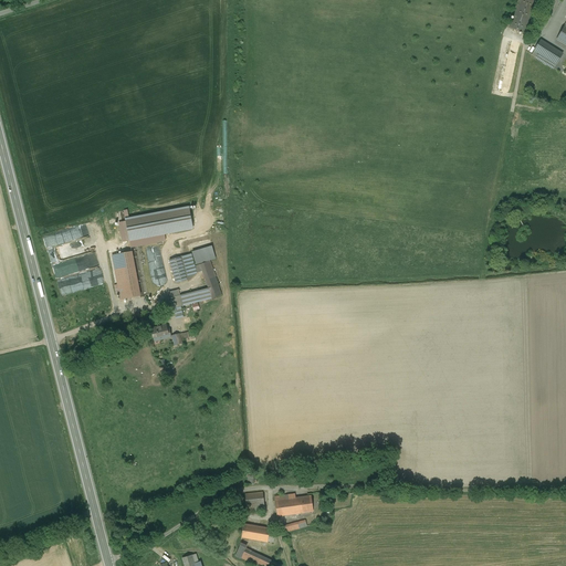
[(536,0),(520,0),(511,29),(524,34),(536,0)]
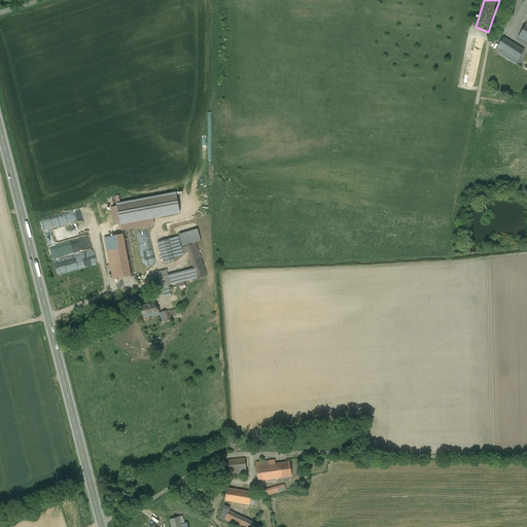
[(524,0),(512,0),(498,28),(504,31),(516,7),(520,9),(524,0)]
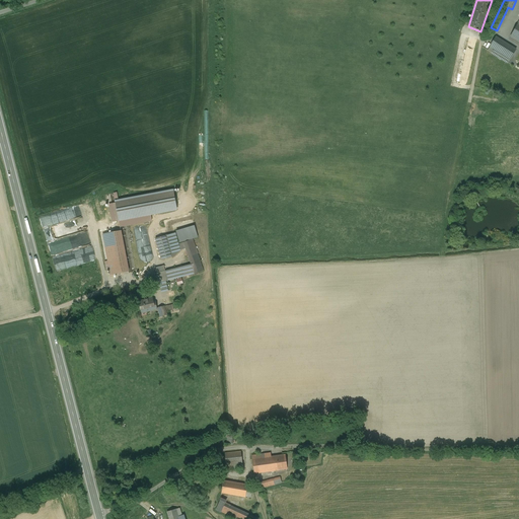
[(518,21),(510,36),(518,41),(518,21)]
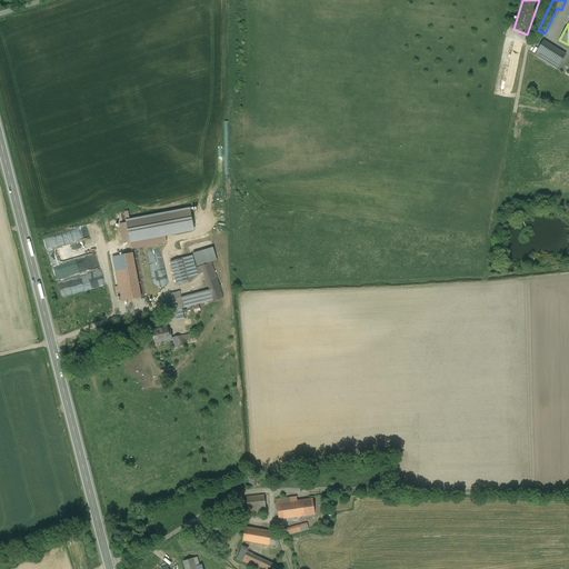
[(566,55),(543,40),(538,50),(560,63),(566,55)]
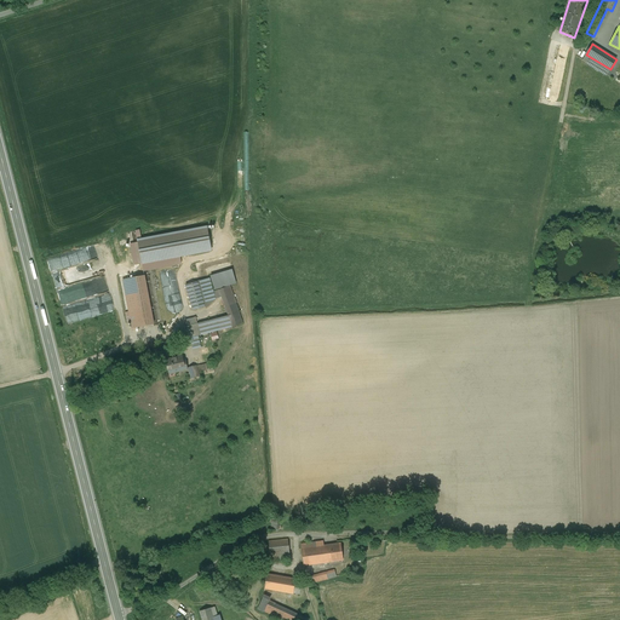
[(142,265),(212,252),(206,227),(142,240),(141,231),(136,231),(142,265)]
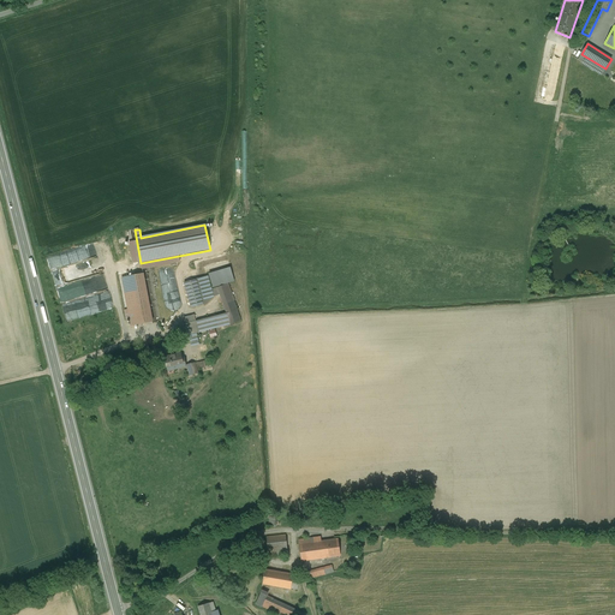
[(218,287),(228,284),(234,281),(230,268),(209,275),(214,288),(218,287)]
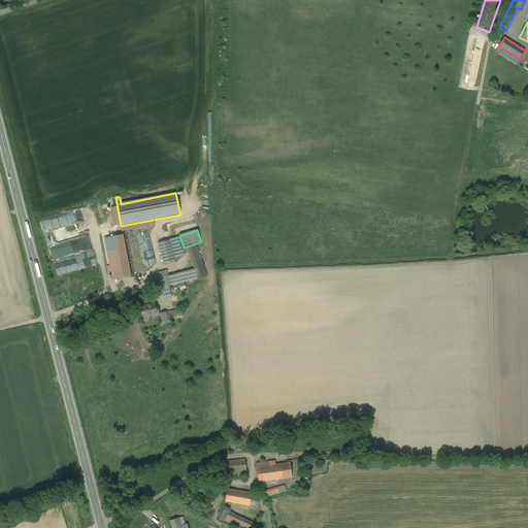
[(123,235),(105,238),(112,279),(123,277),(131,276),(123,235)]
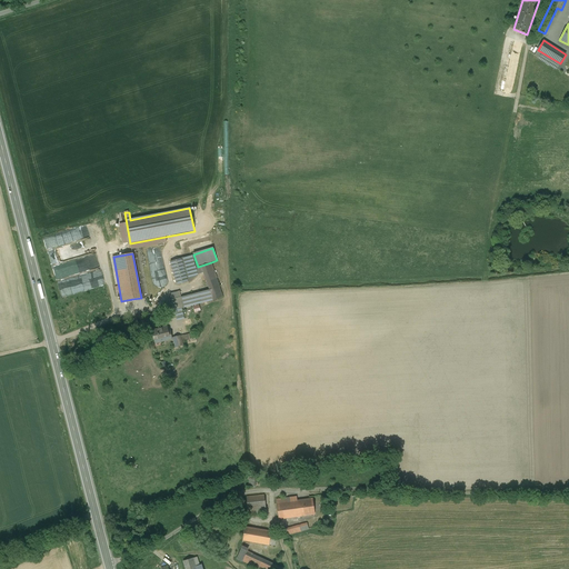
[(155,260),(153,256),(149,257),(151,267),(155,267),(160,266),(159,259),(155,260)]
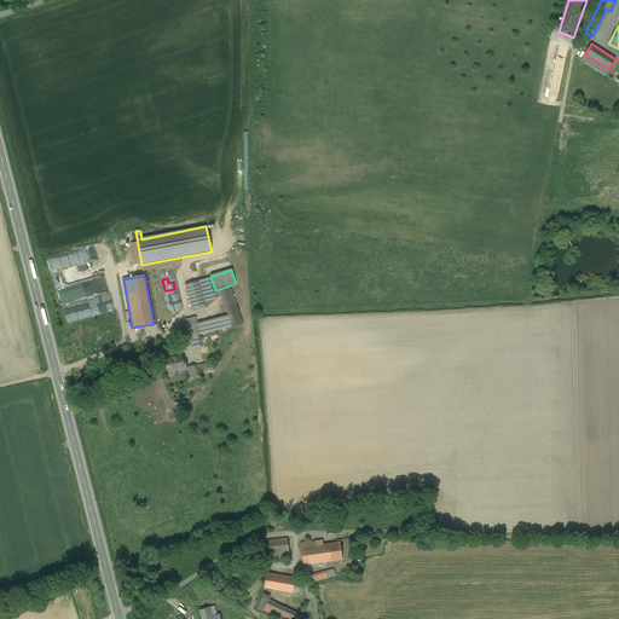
[(209,278),(197,282),(204,307),(214,299),(212,291),(213,291),(209,278)]
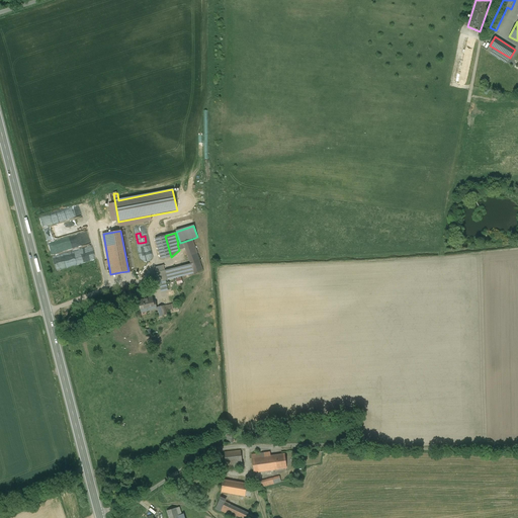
[(165,236),(155,239),(161,260),(171,257),(165,236)]
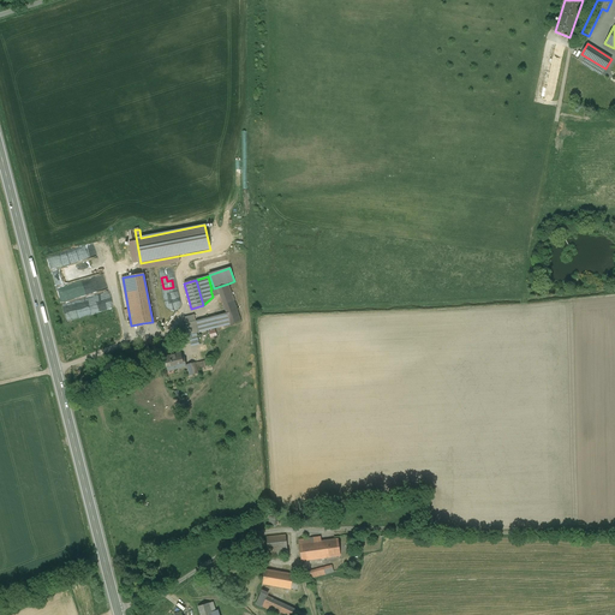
[(228,284),(218,287),(220,294),(222,302),(233,298),(228,284)]
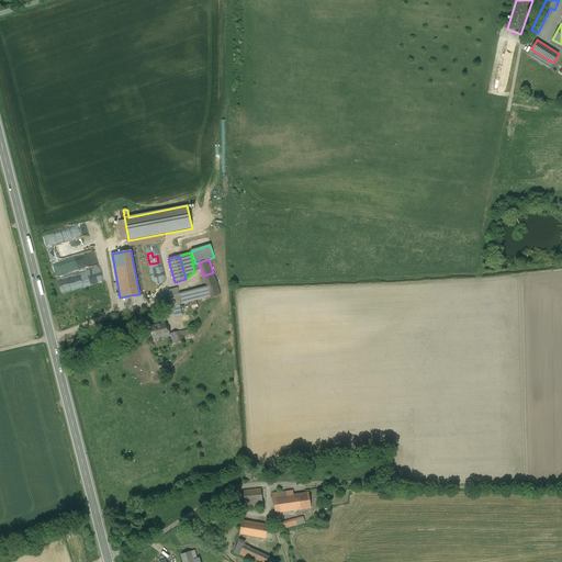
[(220,293),(213,272),(203,276),(210,292),(211,296),(220,293)]
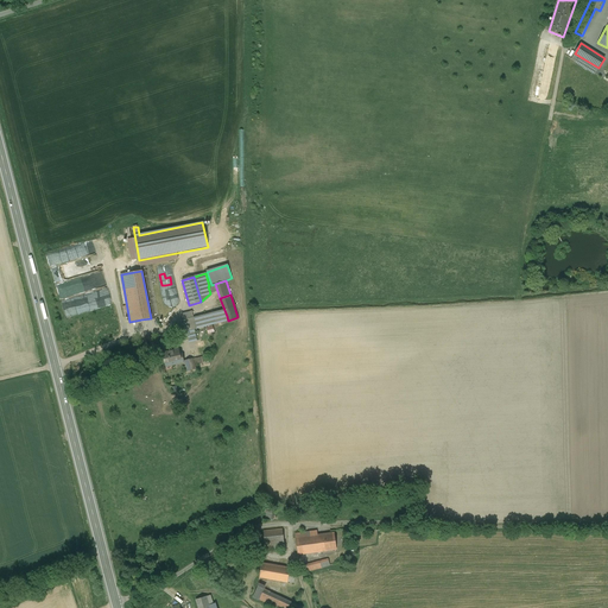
[(213,314),(194,318),(196,328),(216,323),(213,314)]
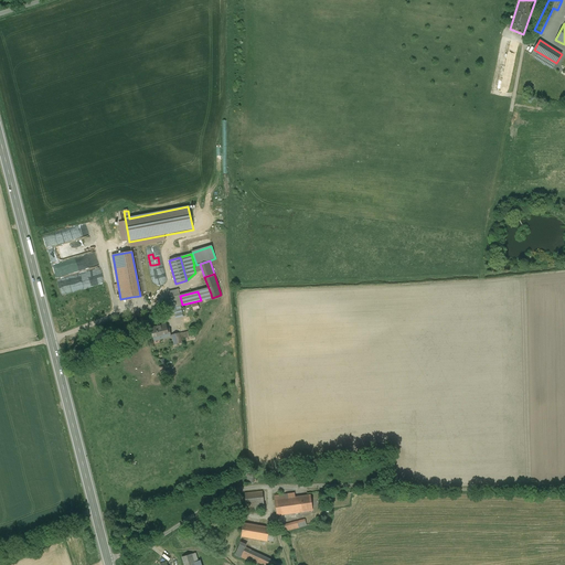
[(180,296),(170,298),(172,307),(180,306),(182,305),(180,296)]
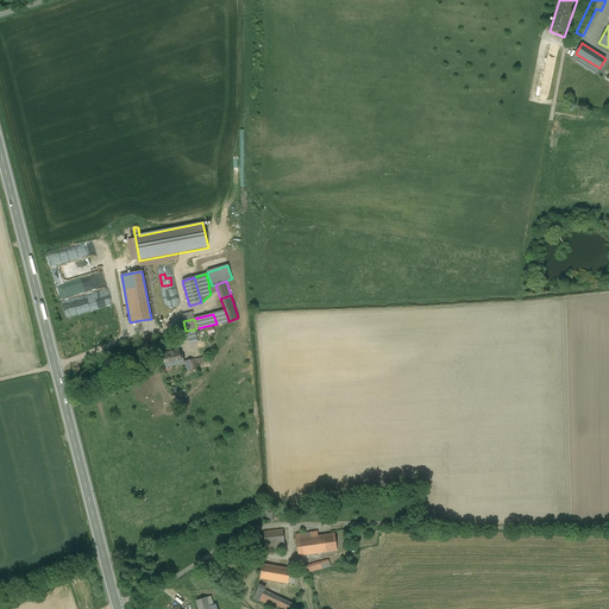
[(179,350),(173,351),(163,353),(167,365),(171,364),(171,365),(184,363),(182,356),(180,357),(179,350)]
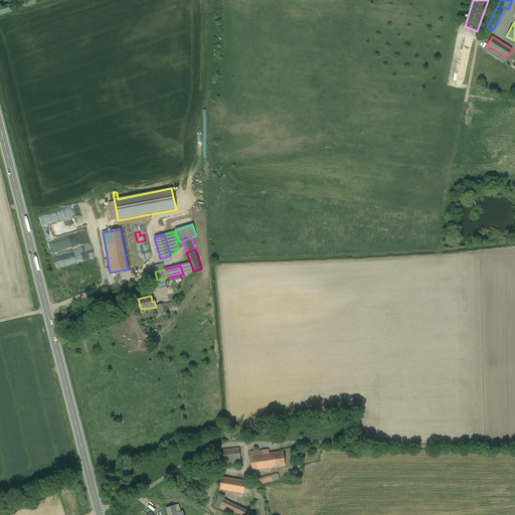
[(163,304),(157,306),(159,315),(165,313),(163,304)]
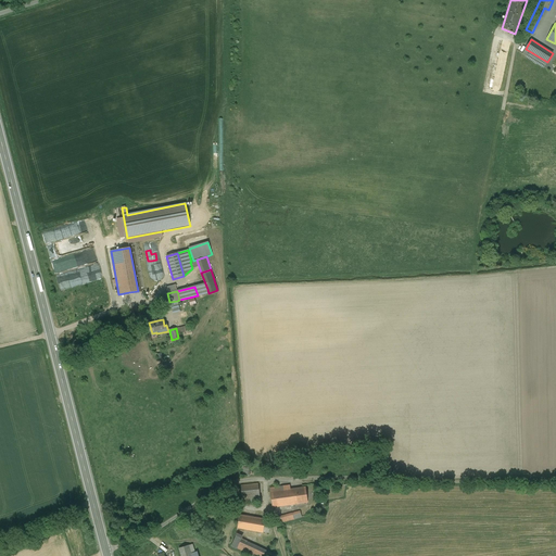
[(258,483),(241,485),(242,504),(261,502),(258,483)]
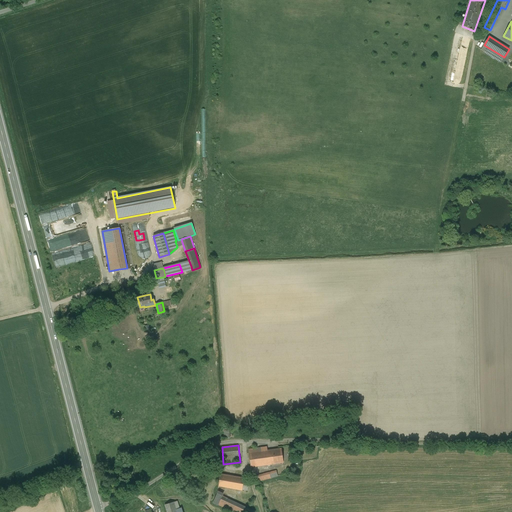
[(281,449),(259,452),(259,447),(248,449),(250,467),(283,463),(281,449)]
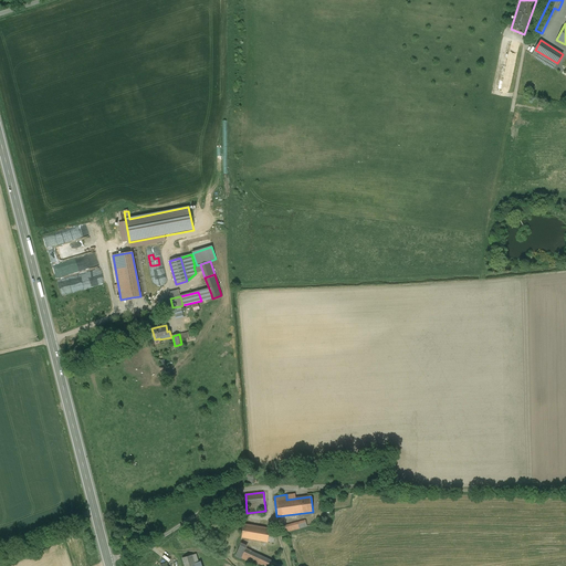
[(296,523),(282,526),(284,533),(299,528),(296,523)]
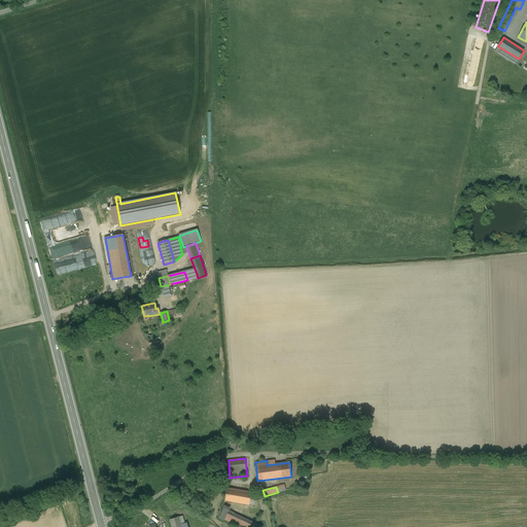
[(251,492),(226,488),(224,500),(249,504),(251,492)]
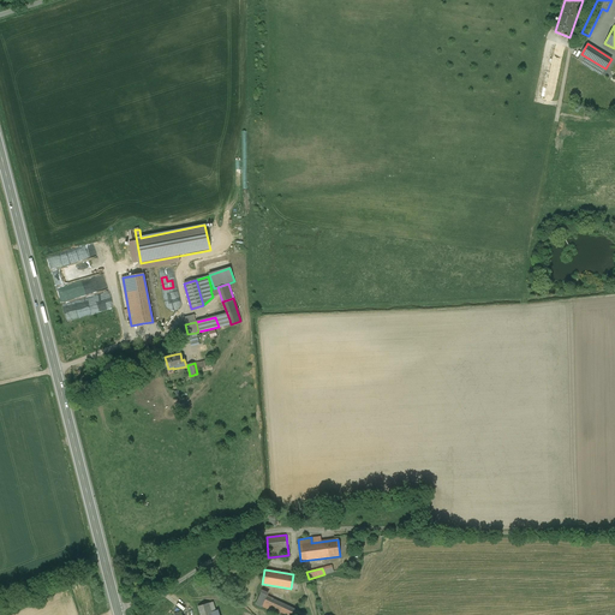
[(334,574),(315,581),(317,589),(336,583),(334,574)]
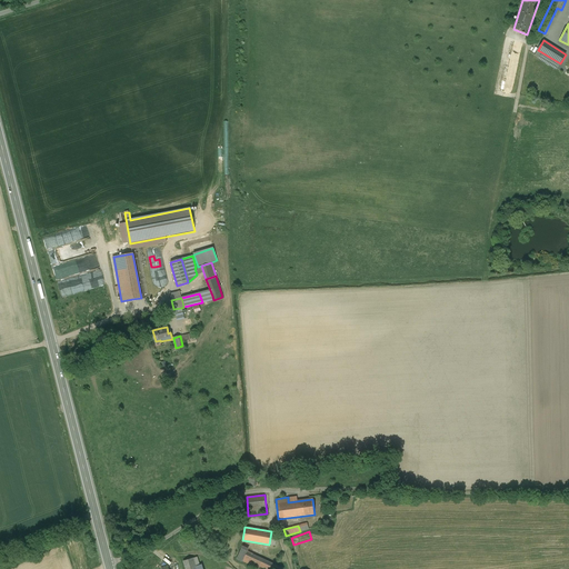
[(272,568),(275,565),(247,551),(242,561),(259,568),(272,568)]
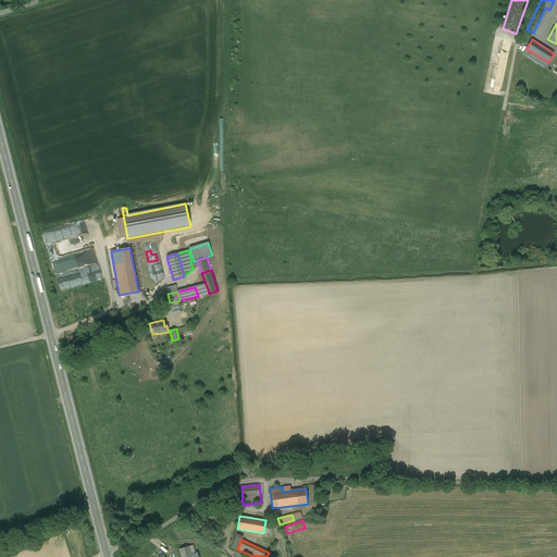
[(192,556),(188,546),(181,549),(183,556),(192,556)]
